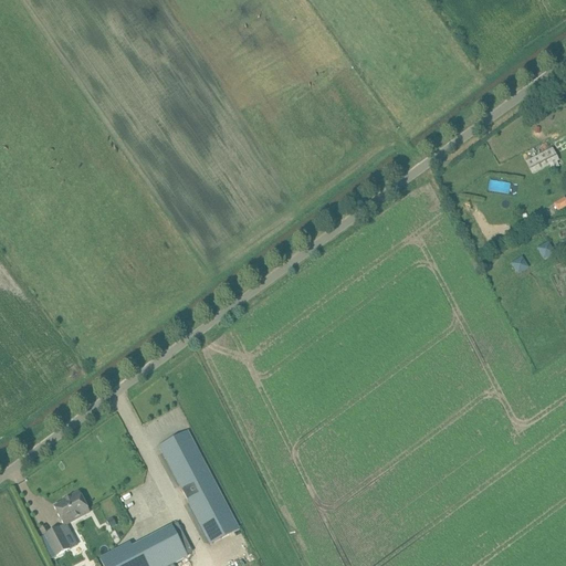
[(526,158),(532,174),(562,163),(556,148),(526,158)]
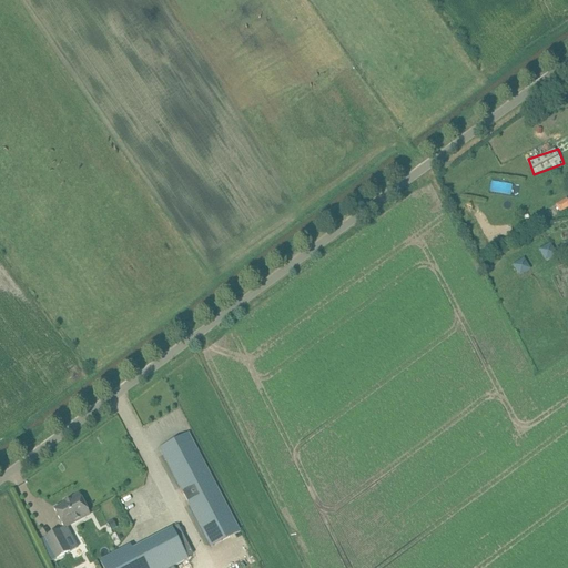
[(559,211),(567,209),(567,199),(557,202),(559,211)]
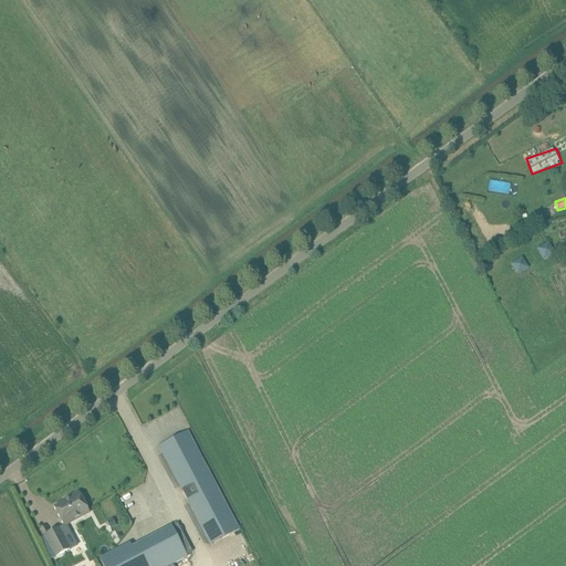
[(543,260),(555,254),(549,242),(537,249),(543,260)]
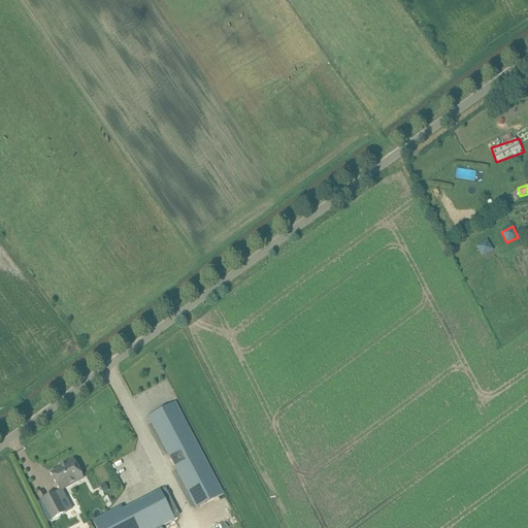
[(476,246),(483,257),(493,251),(487,240),(476,246)]
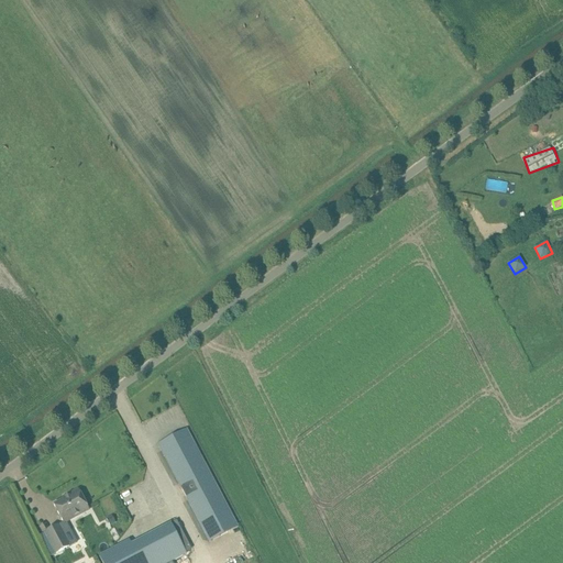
[(238,527),(187,429),(158,444),(209,542),(238,527)]
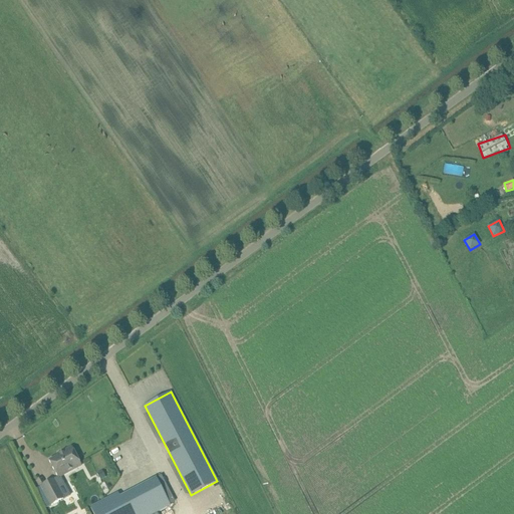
[(116,446),(107,451),(113,461),(122,456),(116,446)]
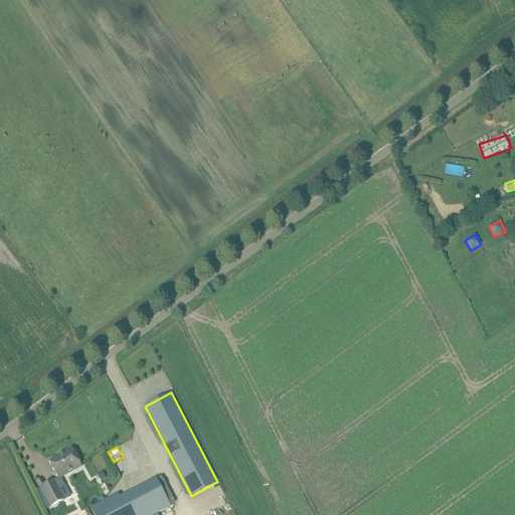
[(58,479),(81,467),(71,448),(63,453),(64,455),(49,462),(58,479)]
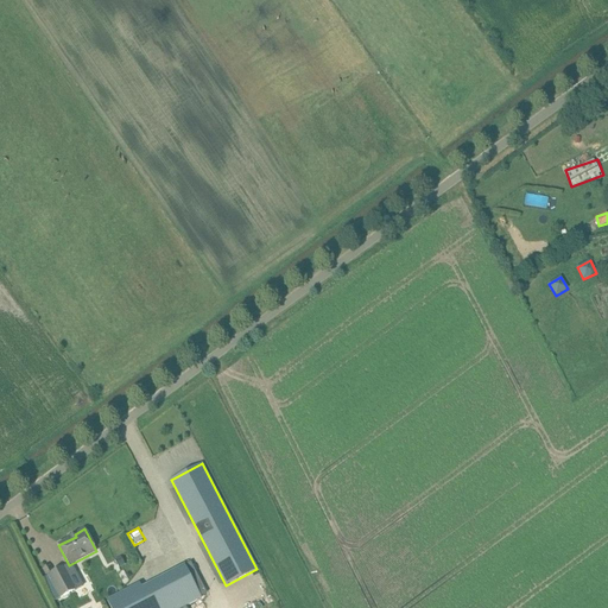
[(111,607),(182,607),(201,599),(184,565),(111,605),(108,600),(107,601),(111,607)]
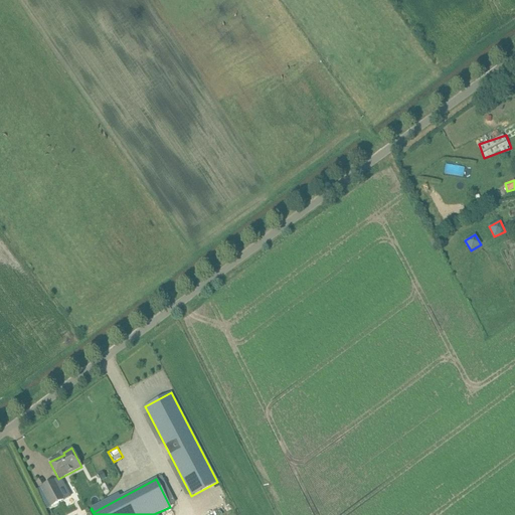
[(51,507),(63,500),(53,481),(41,487),(51,507)]
